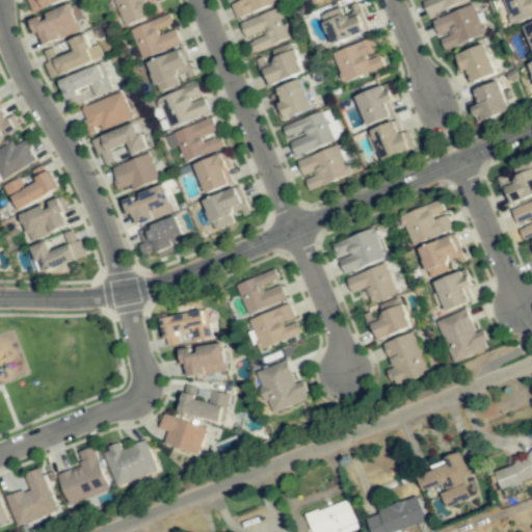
[(28,0),(32,11),(65,0),(28,0)]
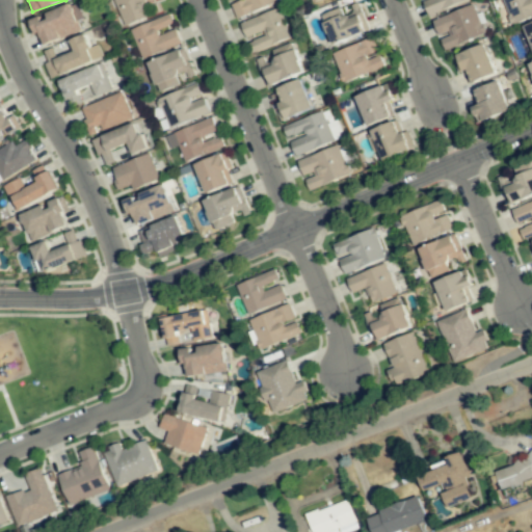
[(149,17),(142,0),(114,0),(125,26),(149,17)]
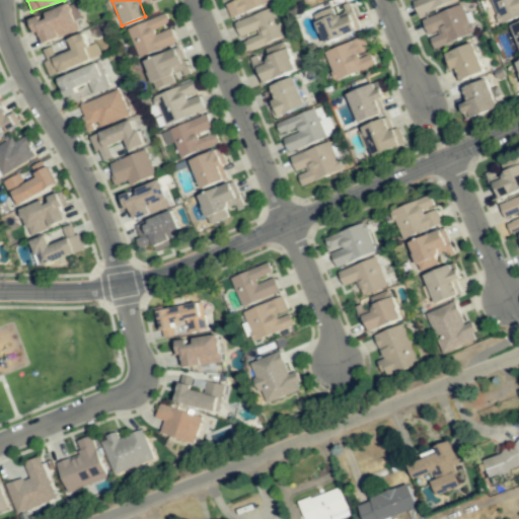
[(270,4),(269,0),(223,0),(224,2),(225,2),(230,16),(270,4)]
